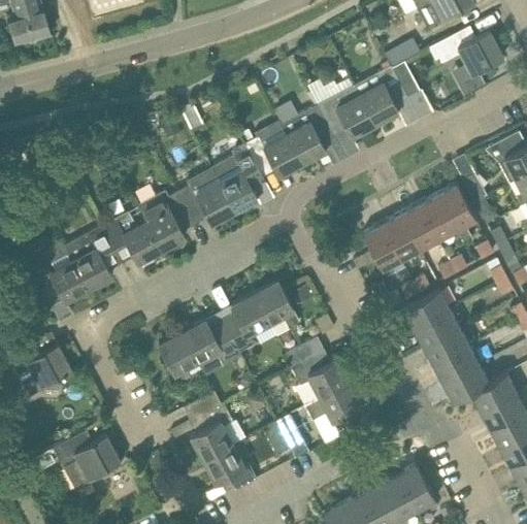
[(38,0),(9,0),(10,2),(13,14),(6,17),(14,44),(50,34),(41,7),(38,0)]
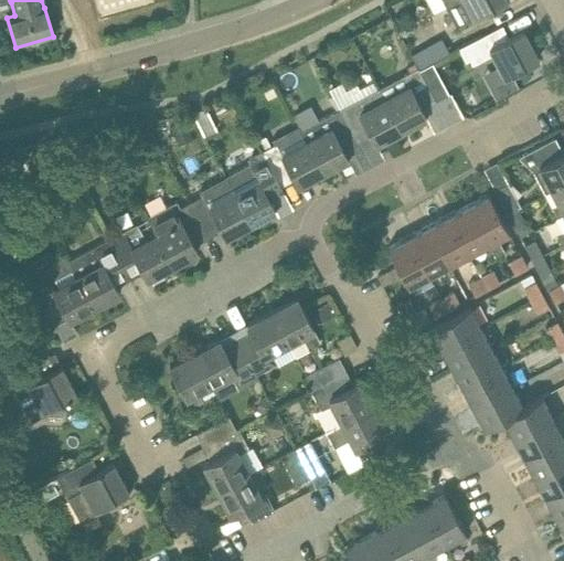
[(96,0),(102,18),(148,4),(146,0),(96,0)]
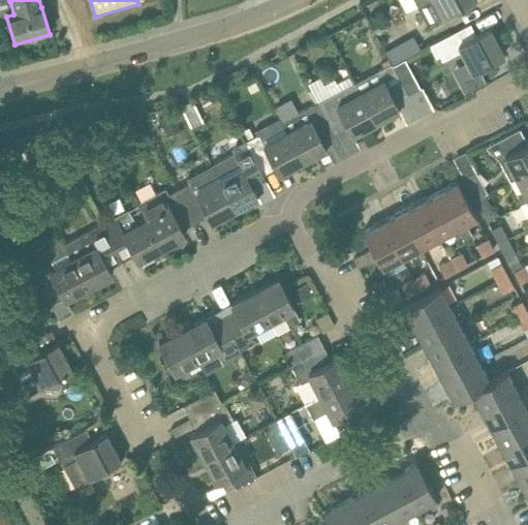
[(411,0),(427,29),(474,4),(472,0),(411,0)]
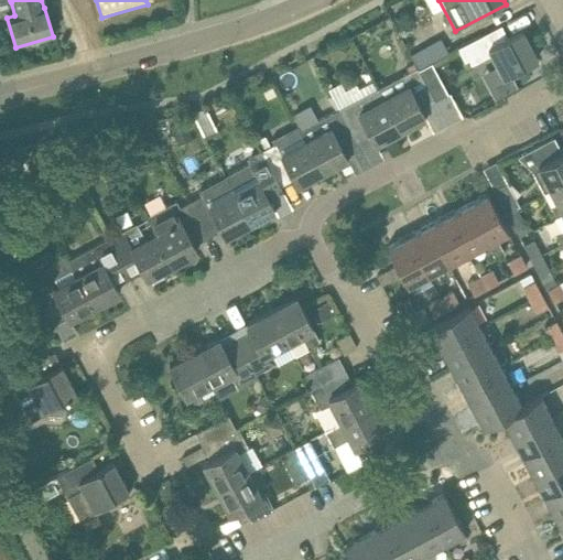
[(457,52),(464,65),(468,63),(471,68),(490,57),(502,81),(537,63),(521,33),(501,44),(496,32),(500,30),(500,29),(457,52)]
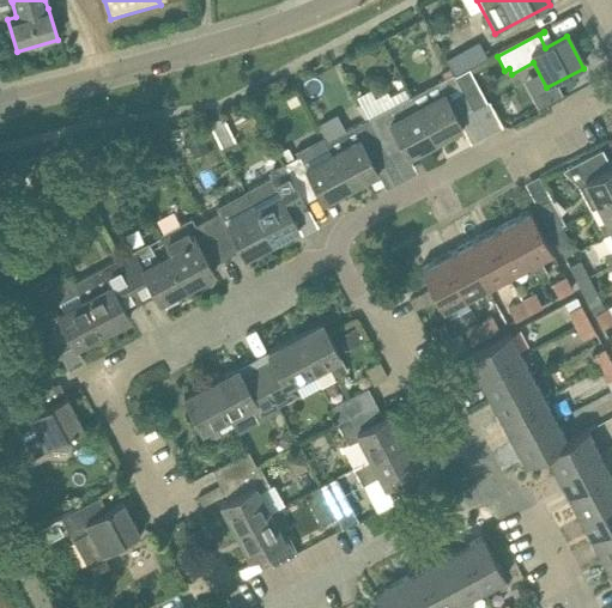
[(477,44),(464,52),(472,68),(485,61),(477,44)]
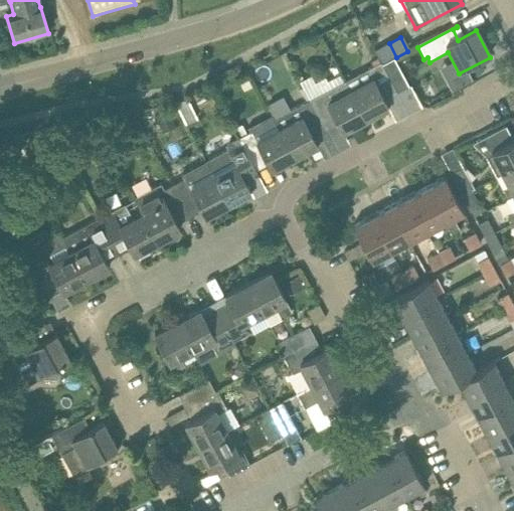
[(381,66),(396,95),(407,89),(393,60),(381,66)]
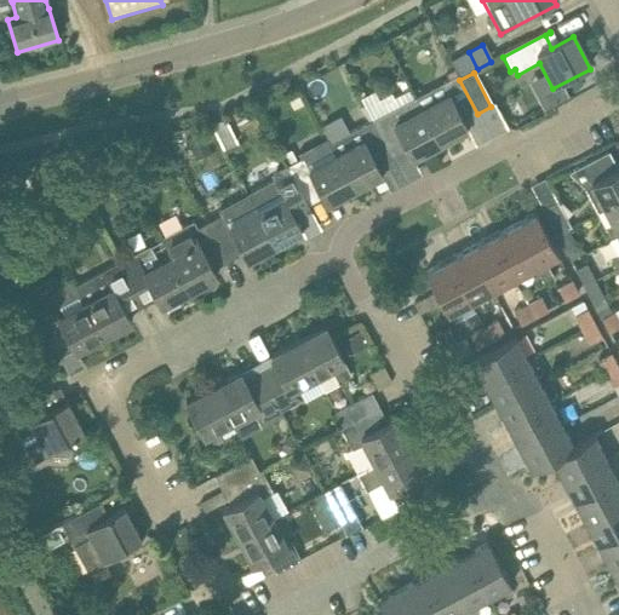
[(448,96),(420,110),(440,147),(466,132),(462,122),(476,115),(477,116),(479,116),(477,114),(459,80),(458,76),(442,85),(448,96)]
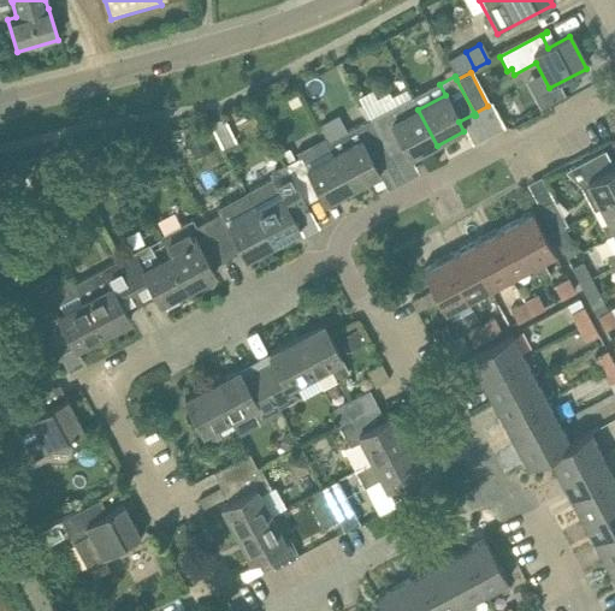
[(437,146),(418,110),(412,99),(370,122),(389,159),(404,150),(409,160),(437,146)]
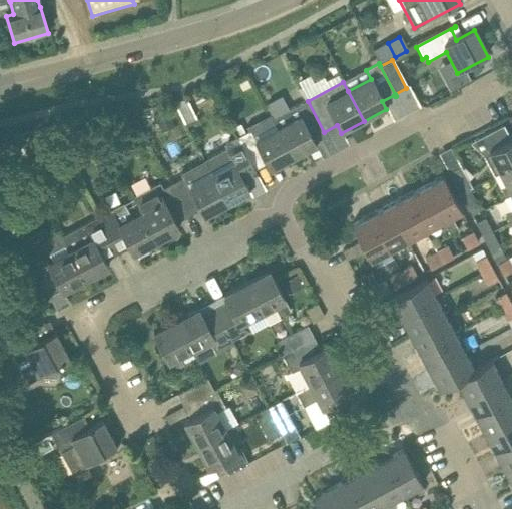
[(278,129),(294,158),(316,146),(312,138),(324,132),(308,101),(273,120),(278,129)]
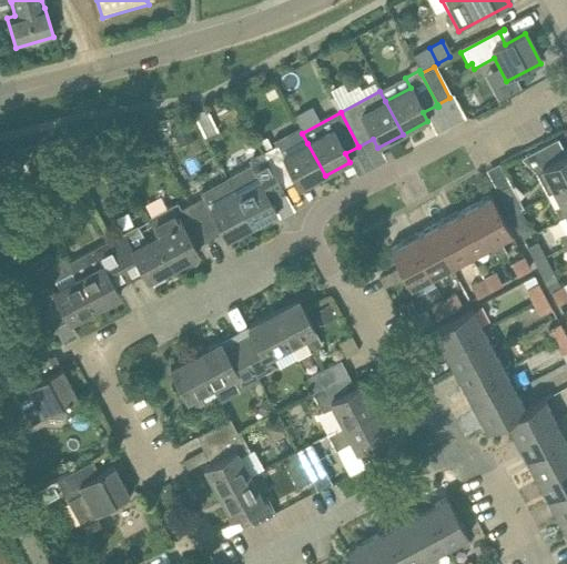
[(206,113),(193,117),(204,140),(216,134),(206,113)]
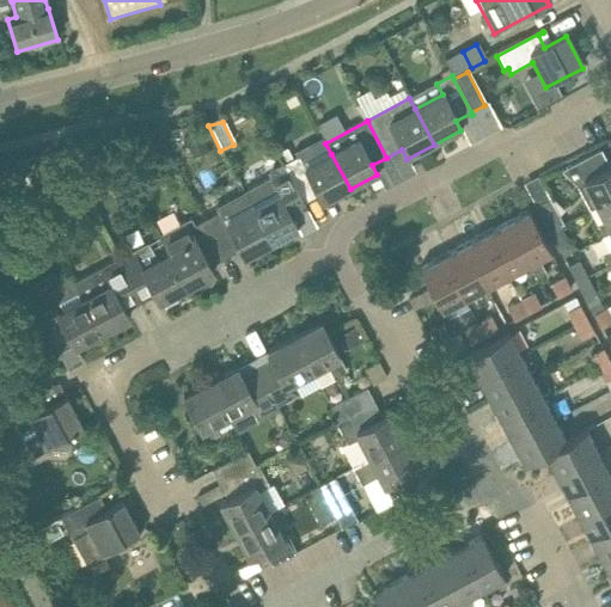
[(600,152),(574,166),(584,183),(591,198),(585,202),(590,212),(610,200),(610,167),(610,169),(600,152)]
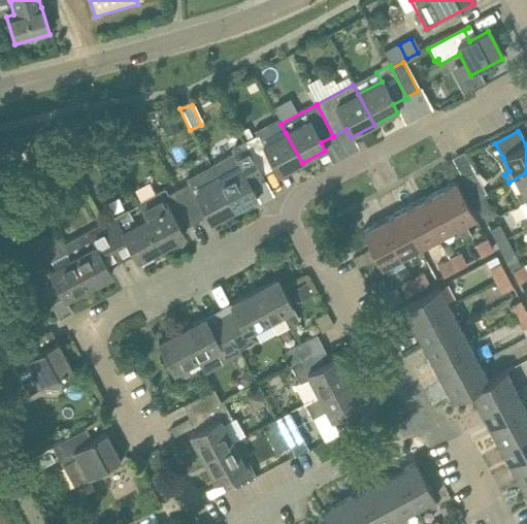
[(258,136),(244,143),(261,174),(273,168),(277,176),(302,163),(286,133),(262,145),(258,136)]
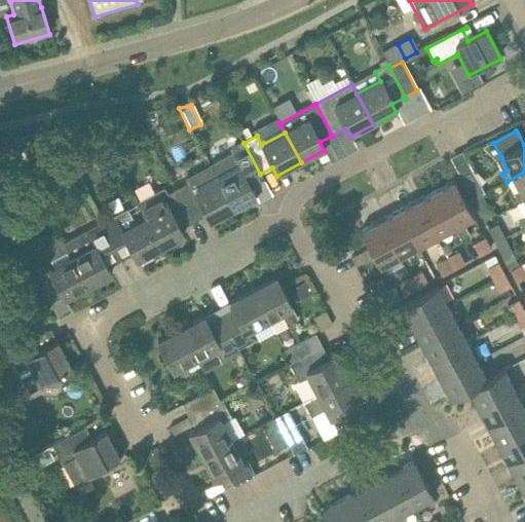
[(264,182),(260,174),(244,143),(230,150),(232,154),(209,166),(228,201),(232,211),(256,198),(251,189),(264,182)]
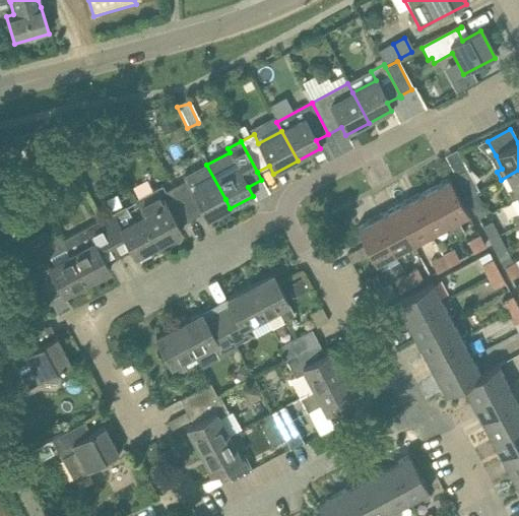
[(186,182),(173,189),(190,219),(202,212),(207,220),(230,208),(225,199),(206,165),(183,178),(186,182)]
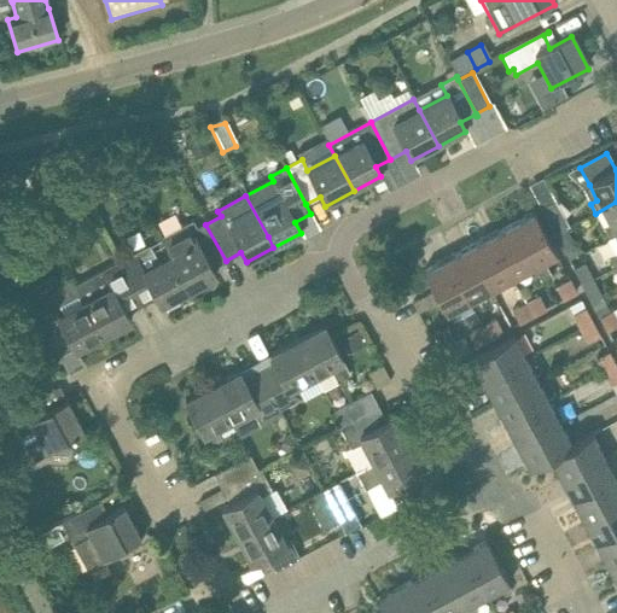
[(604,229),(609,239),(616,234),(616,202),(595,214),(595,215),(603,211),(611,226),(604,229)]
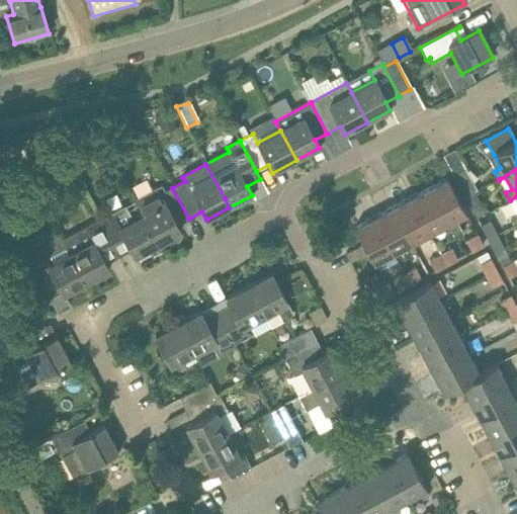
[(464,197),(474,193),(476,191),(464,170),(453,176),(464,197)]
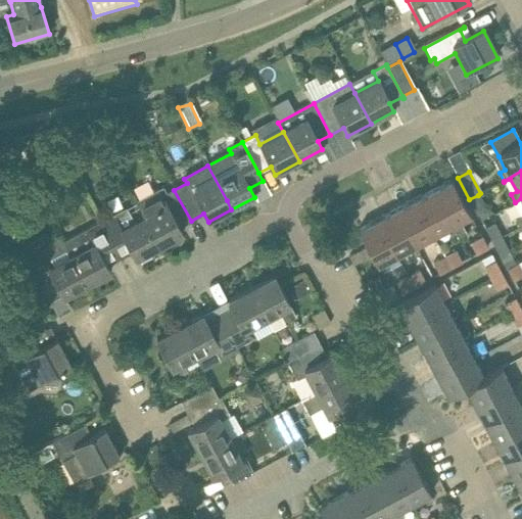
[(451,182),(432,192),(452,228),(458,239),(466,235),(461,224),(471,219),(451,182)]
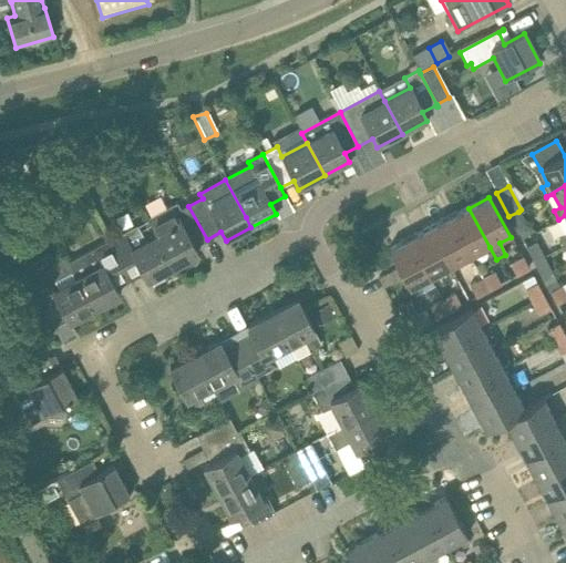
[(173,269),(197,256),(193,247),(207,239),(188,206),(181,211),(176,205),(147,221),(155,237),(173,269)]
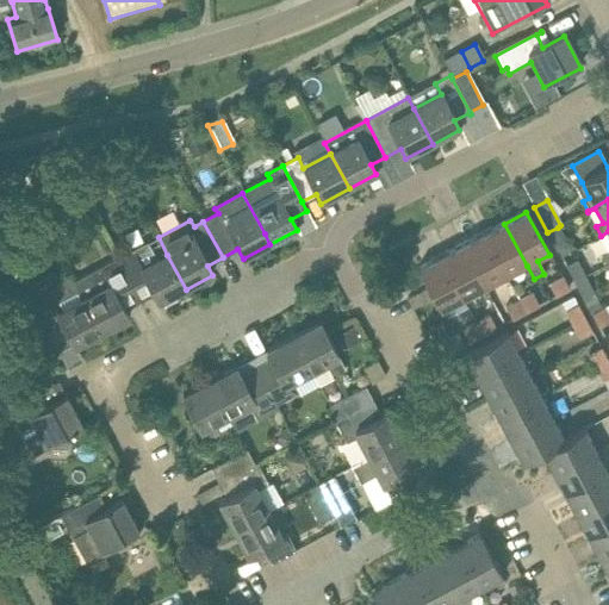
[(504,224),(483,235),(505,278),(527,266),(504,224)]
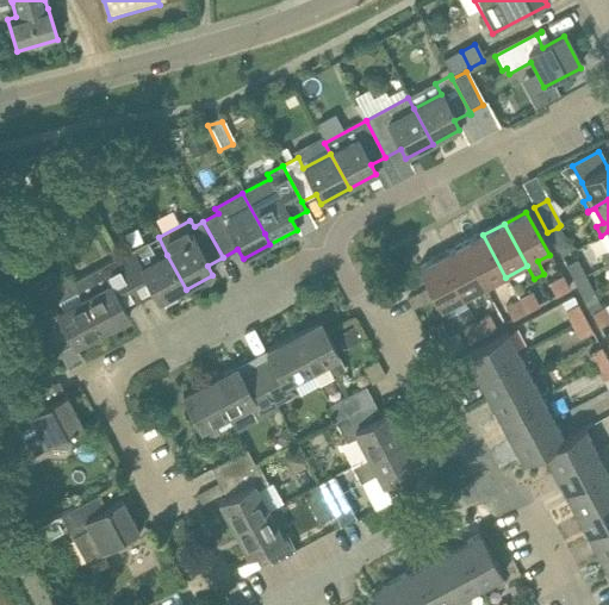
[(558,228),(547,232),(555,249),(566,243),(558,228)]
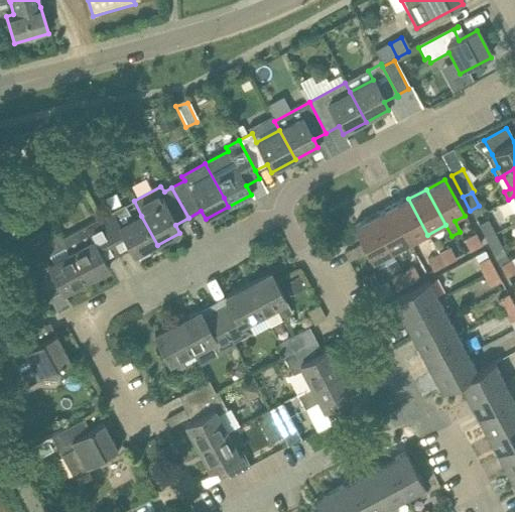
[(408,199),(390,209),(409,245),(427,235),(408,199)]
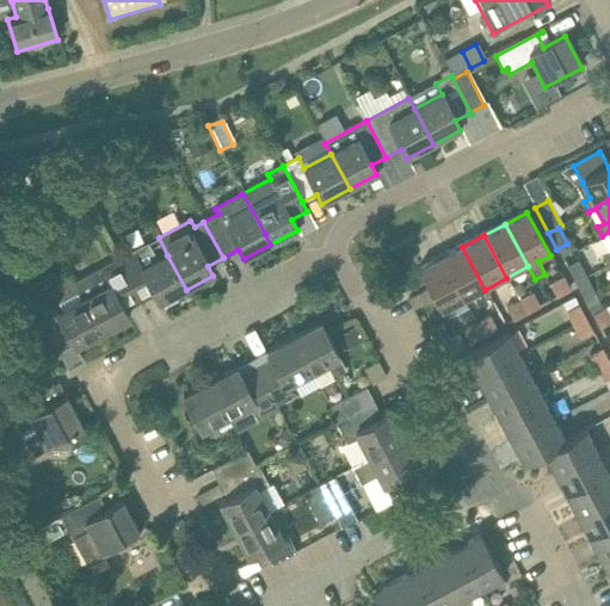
[(159,304),(186,290),(167,255),(155,261),(147,245),(117,260),(139,303),(154,295),(159,304)]
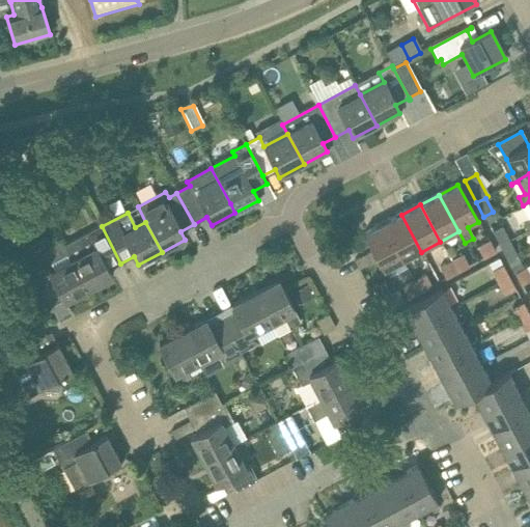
[(401,215),(382,225),(402,262),(421,252),(401,215)]
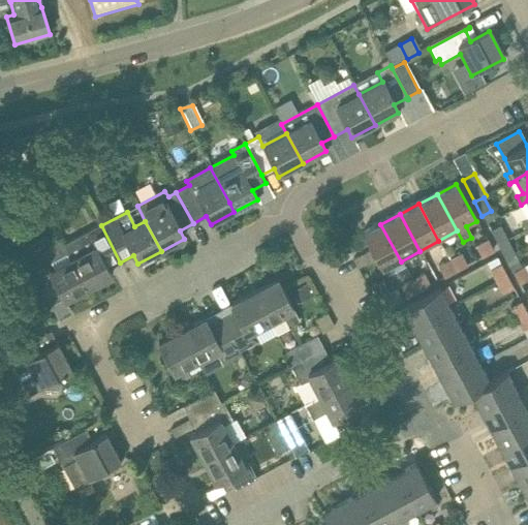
[(401,261),(380,224),(362,235),(381,271),(401,261)]
